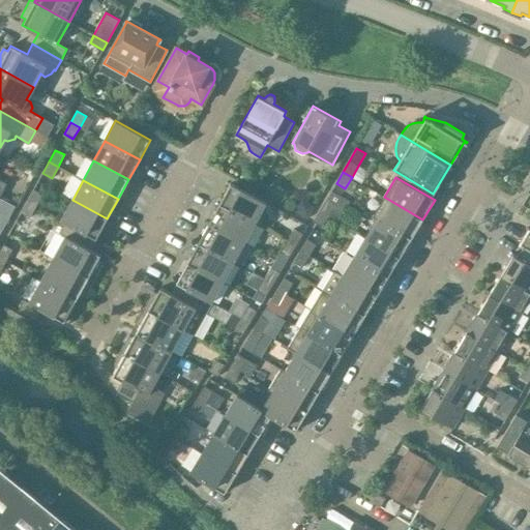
[(219,203),(255,223),(265,202),(230,183),(219,203)]
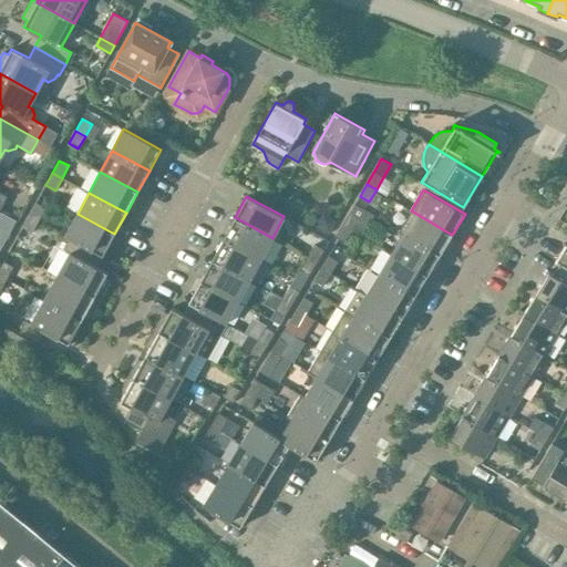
[(29,215),(39,219),(45,207),(35,202),(29,215)]
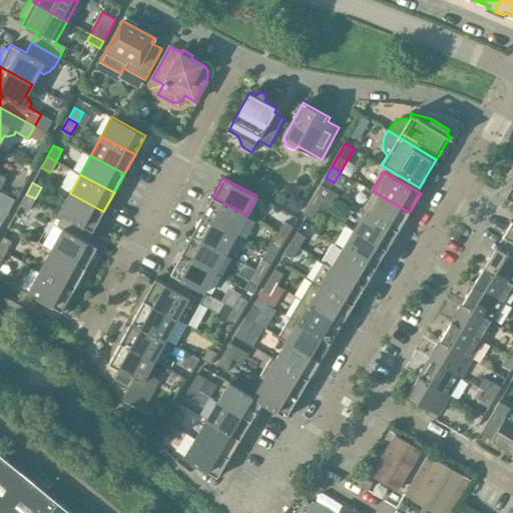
[(360,209),(364,211),(365,211),(398,231),(409,212),(372,190),(360,209)]
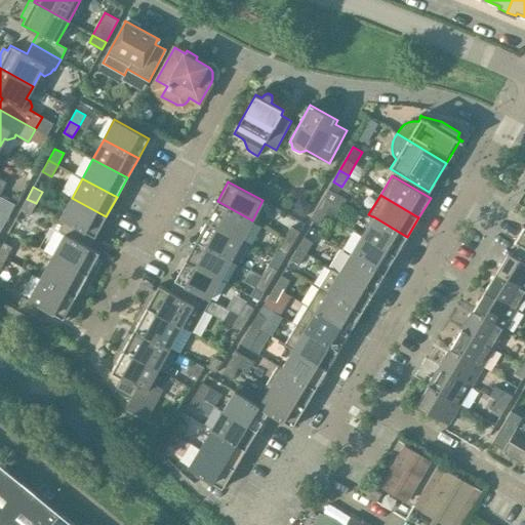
[(317,208),(325,213),(332,202),(323,197),(317,208)]
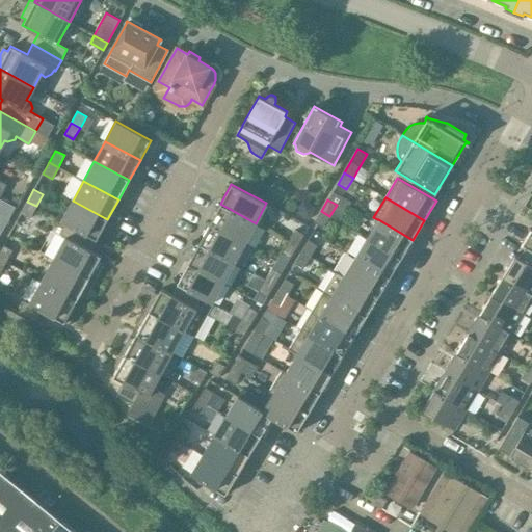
[(107,219),(73,201),(61,220),(65,222),(89,236),(97,240),(107,219)]
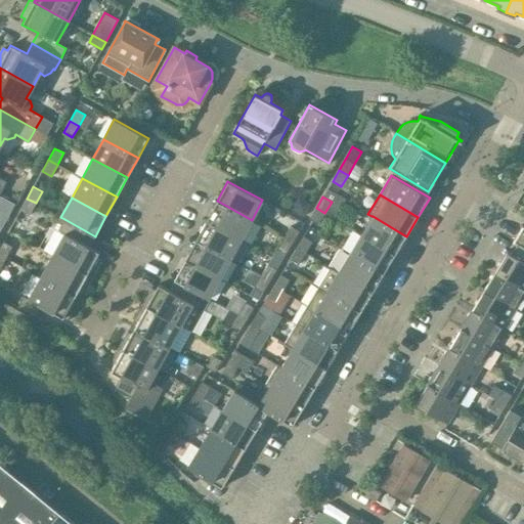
[(36,203),(27,199),(20,210),(30,215),(36,203)]
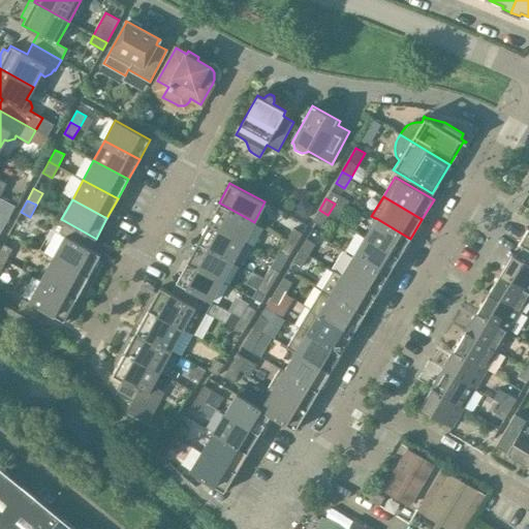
[(219,203),(208,222),(243,242),(254,222),(219,203)]
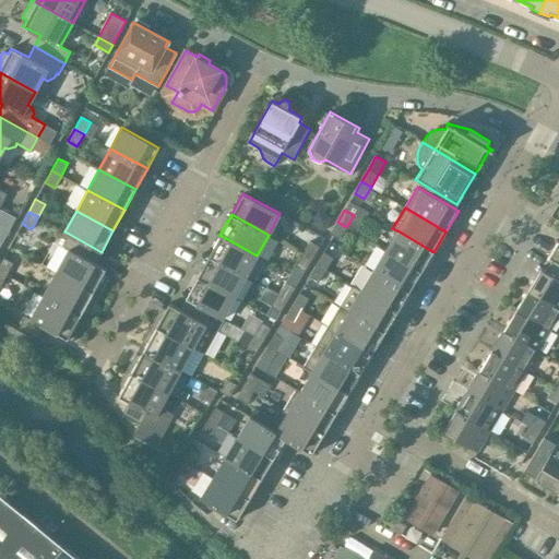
[(346,227),(337,222),(330,234),(340,239),(346,227)]
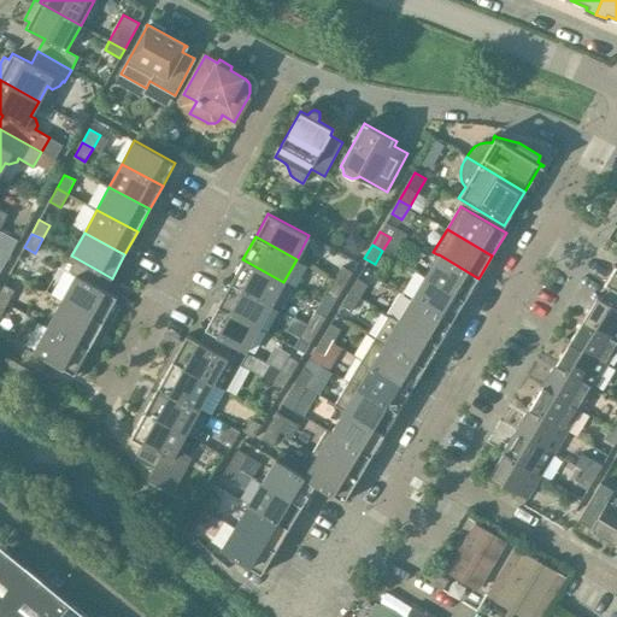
[(438,254),(425,276),(465,300),(479,278),(439,254),(438,254)]
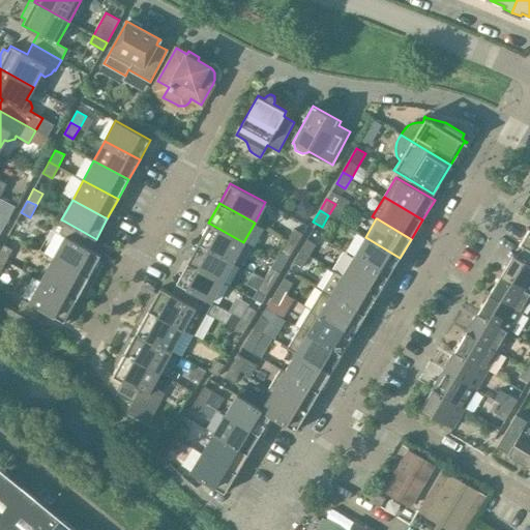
[(53,258),(93,280),(101,263),(97,261),(100,255),(84,245),(89,235),(65,222),(59,233),(65,236),(53,258)]
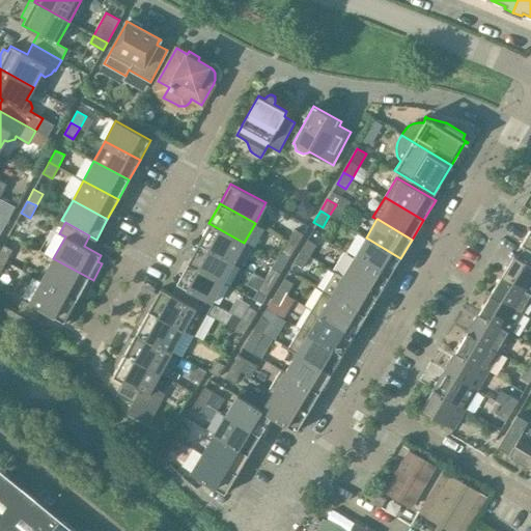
[(208,223),(198,243),(233,262),(244,243),(208,223)]
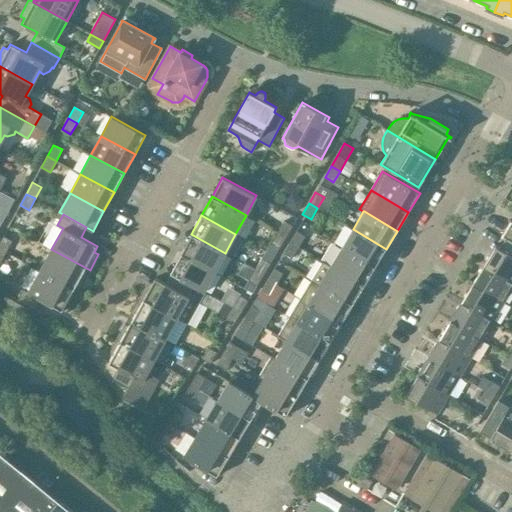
[(511,222),(511,221),(510,220),(501,235),(502,236),(503,235),(506,237),(506,236),(511,239),(511,222)]
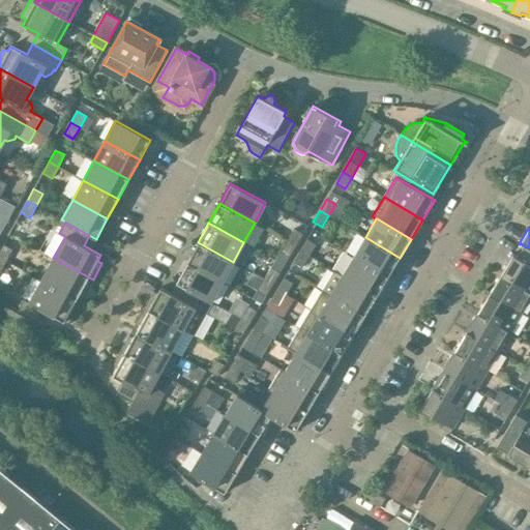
[(287,240),(296,245),(302,234),(294,229),(287,240)]
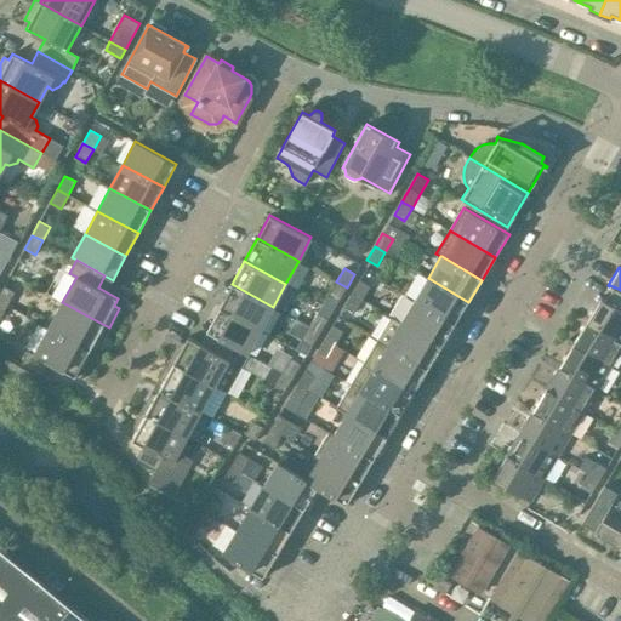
[(428,278),(415,300),(455,325),(468,302),(428,278)]
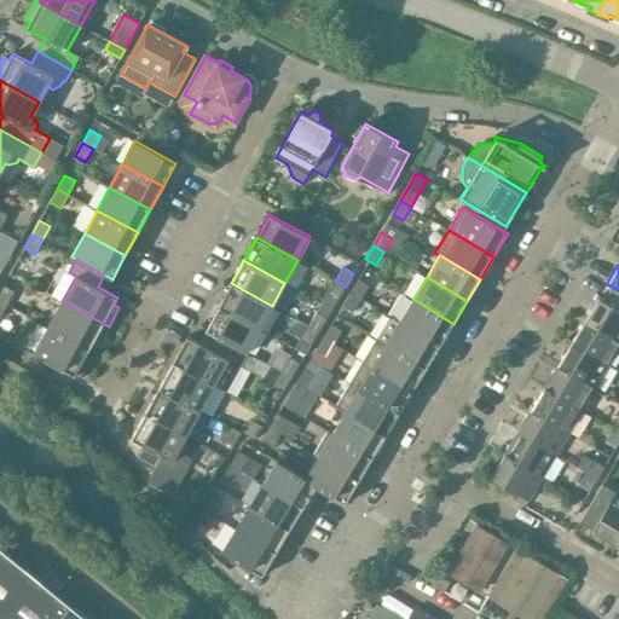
[(351,293),(360,299),(369,285),(358,279),(351,293)]
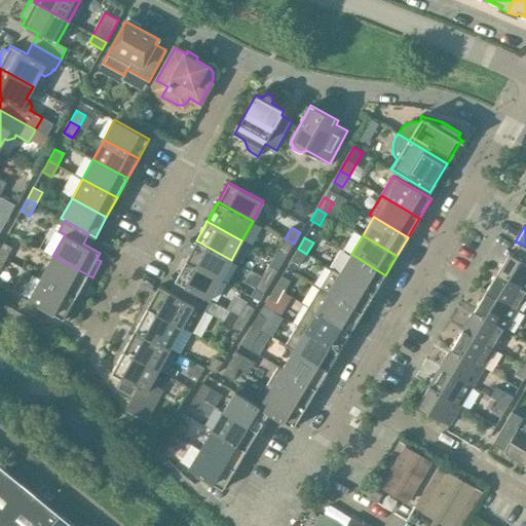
[(294,243),(285,238),(278,250),(287,255),(294,243)]
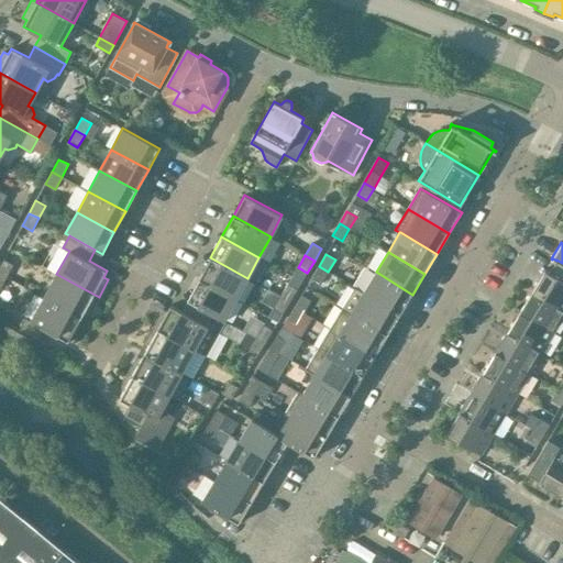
[(210,257),(199,278),(236,299),(247,278),(210,257)]
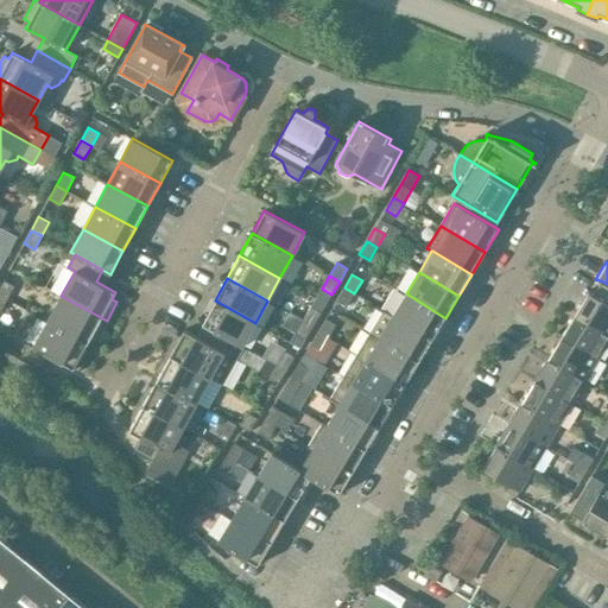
[(0,286),(0,295),(7,299),(14,286),(4,280),(0,286)]
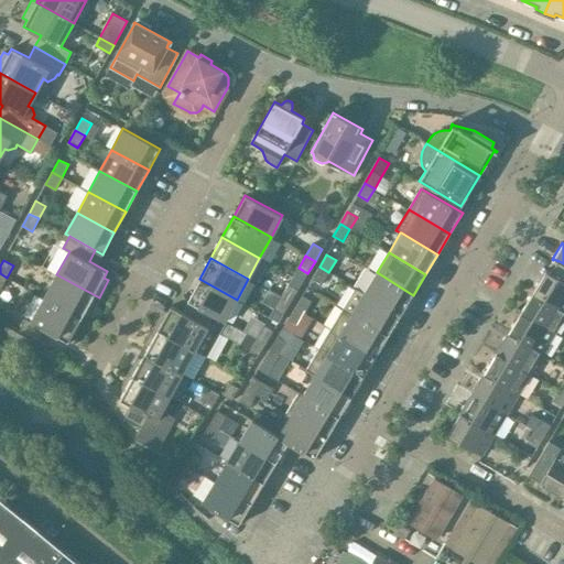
[(563,310),(563,263),(557,260),(557,261),(551,272),(545,269),(532,291),(563,310)]
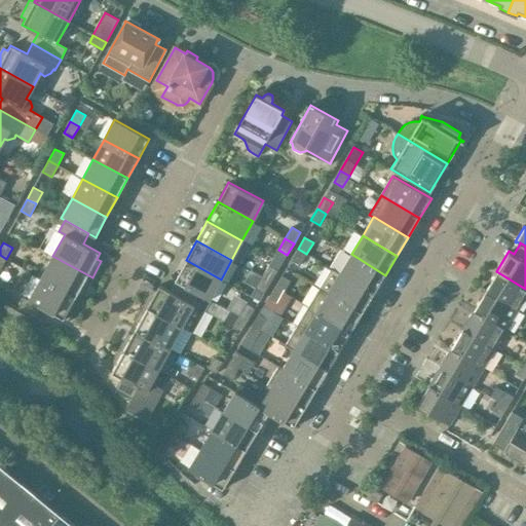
[(306,254),(298,249),(291,260),(300,265),(306,254)]
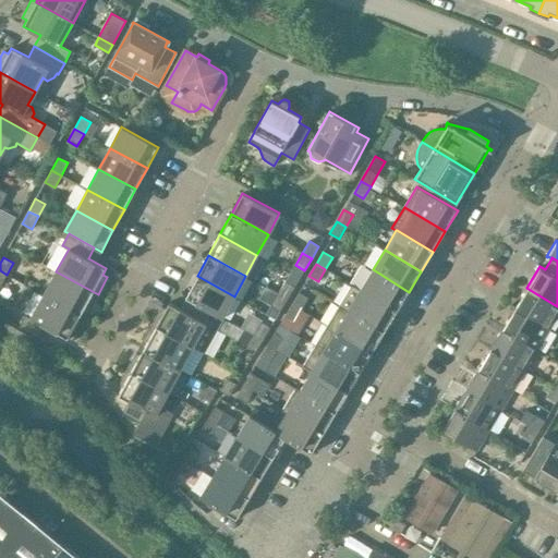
[(373,269),(361,290),(397,312),(409,292),(373,269)]
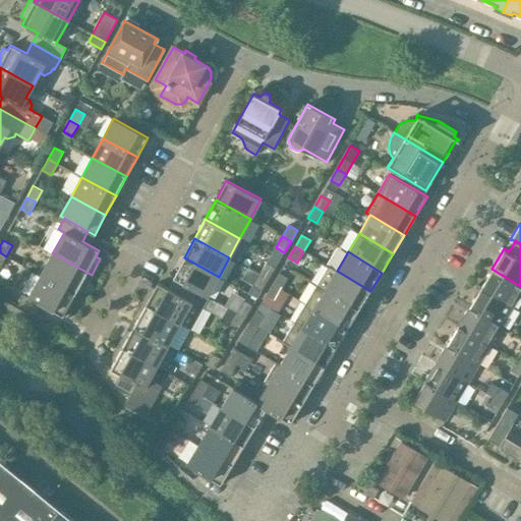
[(52,253),(41,275),(75,294),(78,289),(82,291),(92,275),(52,253)]
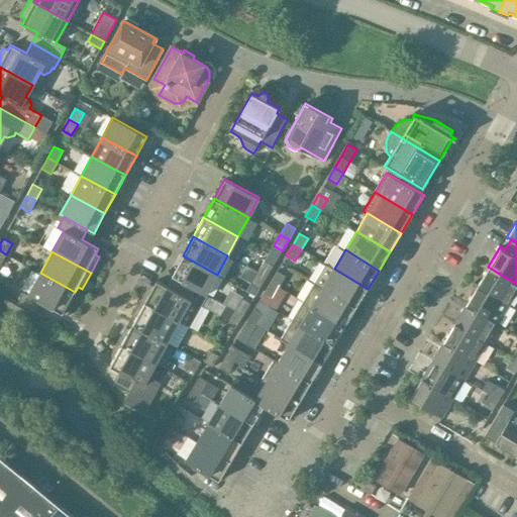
[(206,294),(217,275),(183,255),(172,276),(179,280),(206,294)]
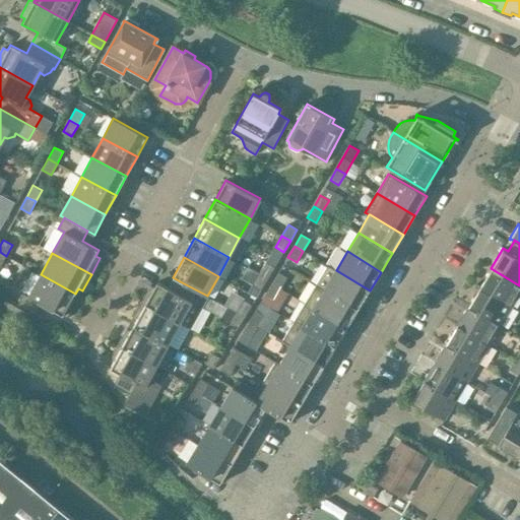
[(259,273),(268,278),(274,267),(266,262),(259,273)]
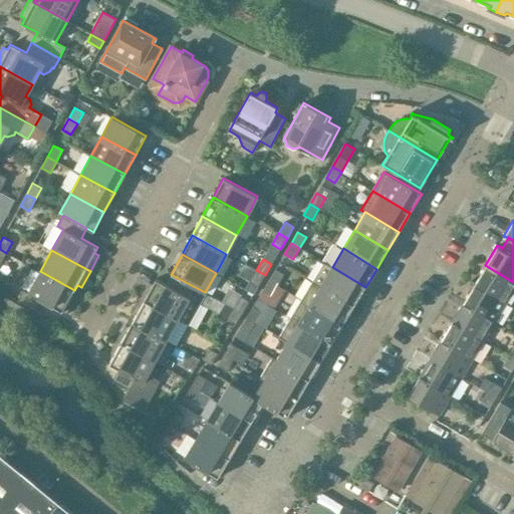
[(324,262),(312,281),(354,306),(365,287),(332,267),(324,262)]
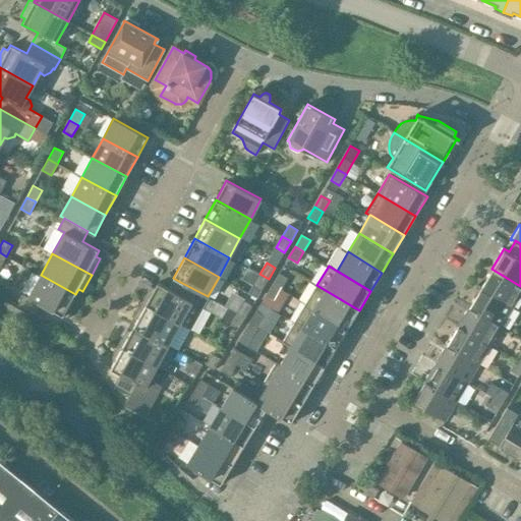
[(513,306),(520,292),(520,286),(491,269),(491,270),(481,288),(513,306)]
